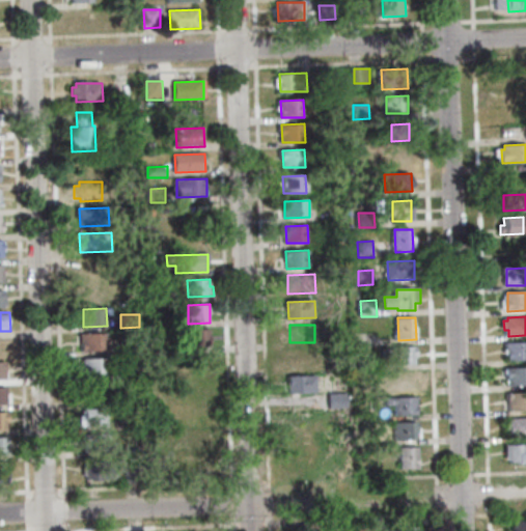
[(189,348),(189,330),(212,330),(212,348),(189,348)]
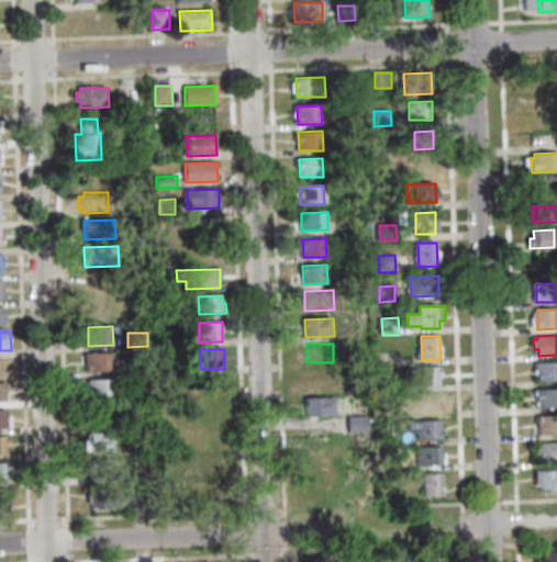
[(88,353),(112,352),(113,372),(88,372),(88,353)]
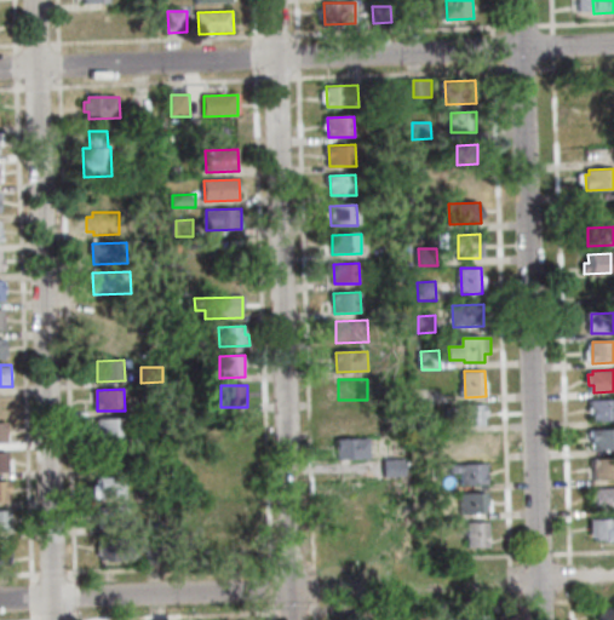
[(594,401),(613,400),(613,420),(594,422),(594,401)]
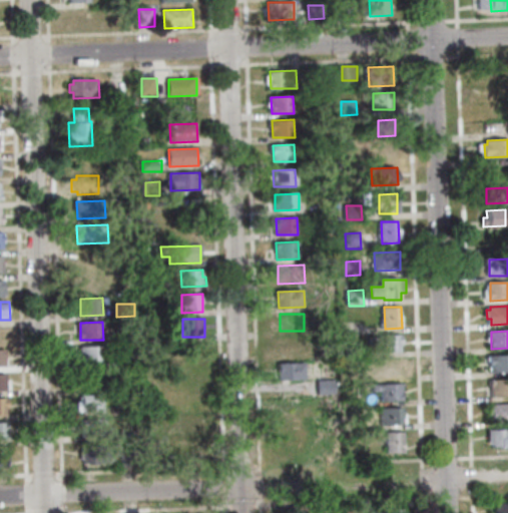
[(380,336),(403,335),(404,346),(402,346),(402,353),(381,353),(380,336)]
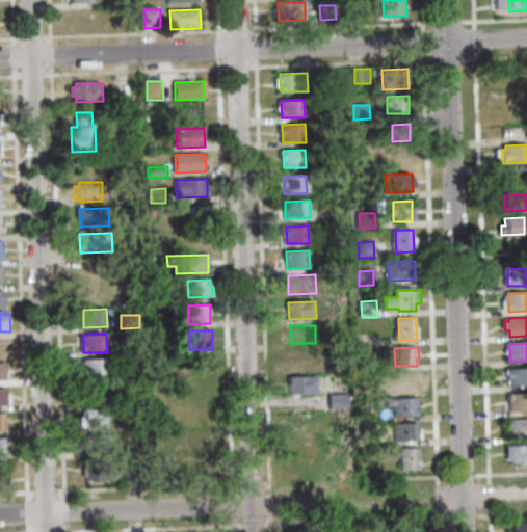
[(291,369),(317,369),(317,350),(291,350),(291,369)]
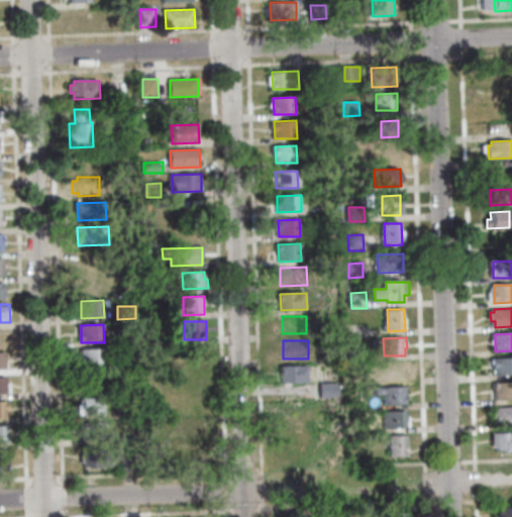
[(82,350),(105,349),(105,366),(82,367),(82,350)]
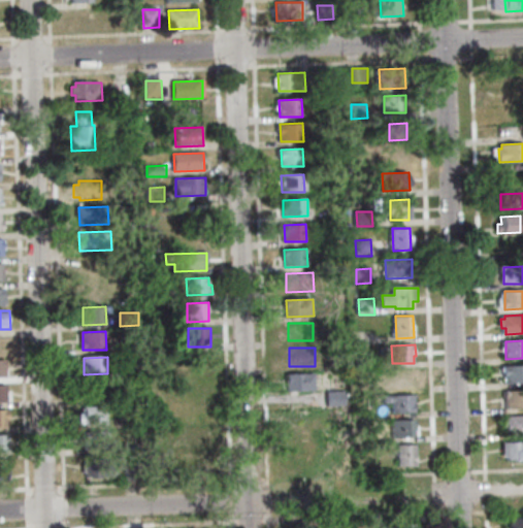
[(358,358),(373,358),(373,368),(358,369),(358,358)]
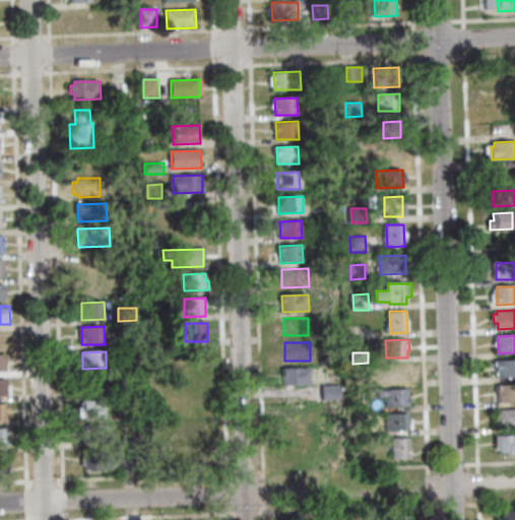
[(0,354),(0,372),(9,372),(9,354),(0,354)]
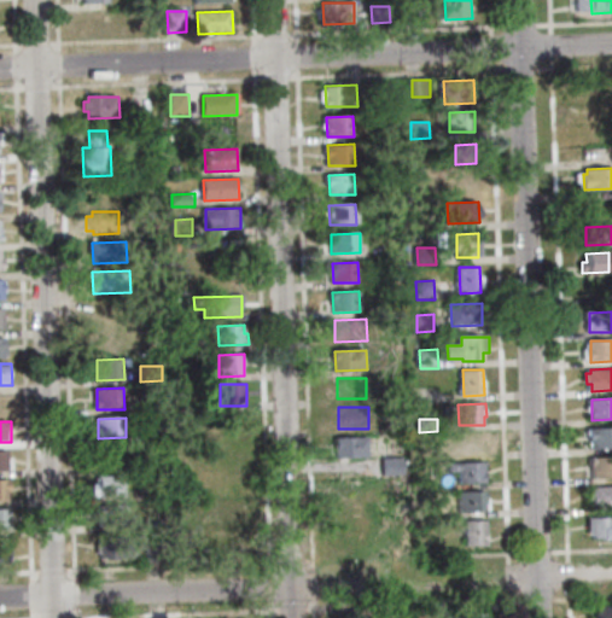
[(611,448),(594,449),(593,429),(611,427),(611,448)]
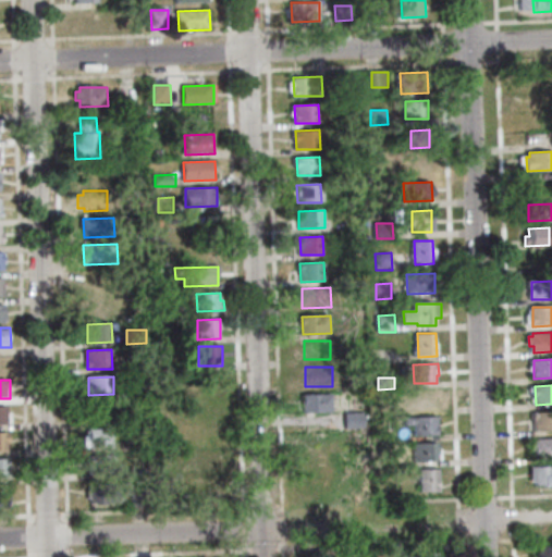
[(415,391),(438,391),(439,410),(415,410),(415,391)]
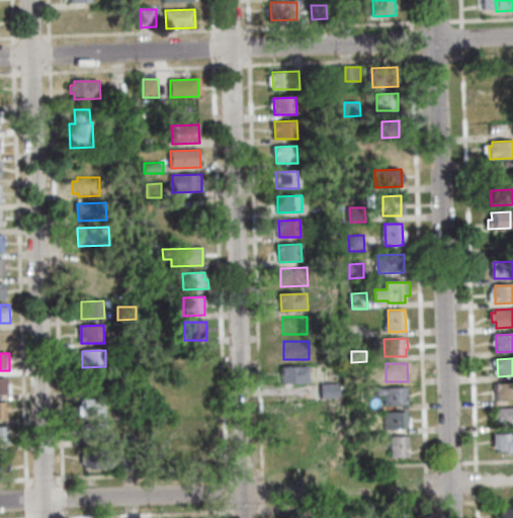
[(281,384),(281,367),(310,366),(310,383),(281,384)]
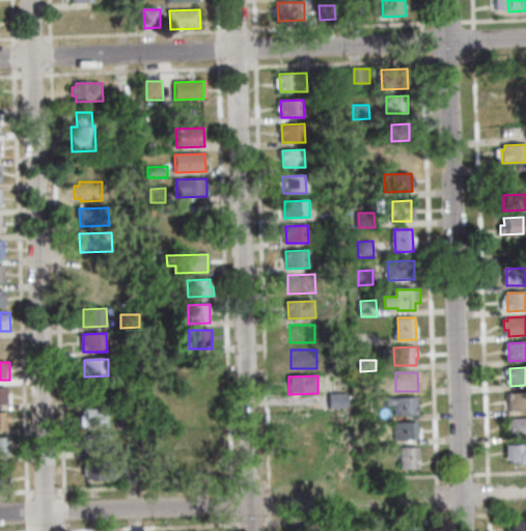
[(361,396),(361,382),(378,381),(378,395),(361,396)]
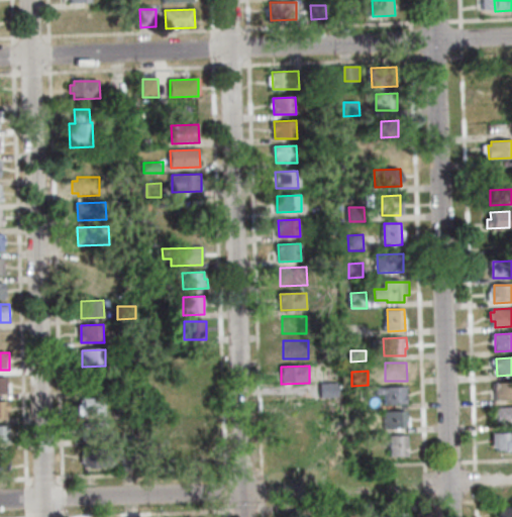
[(0,395),(0,378),(7,378),(8,395),(0,395)]
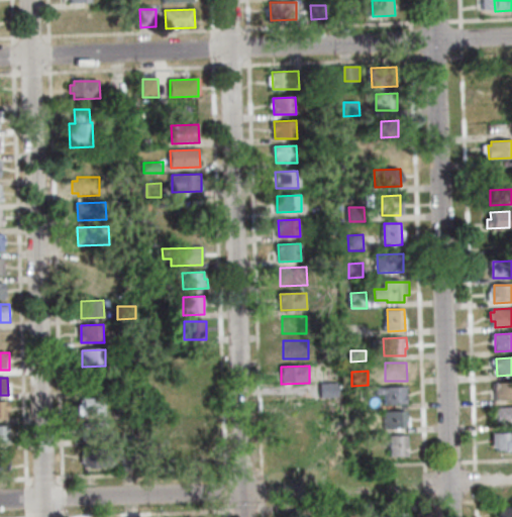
[(511,400),(497,401),(497,383),(511,382),(511,400)]
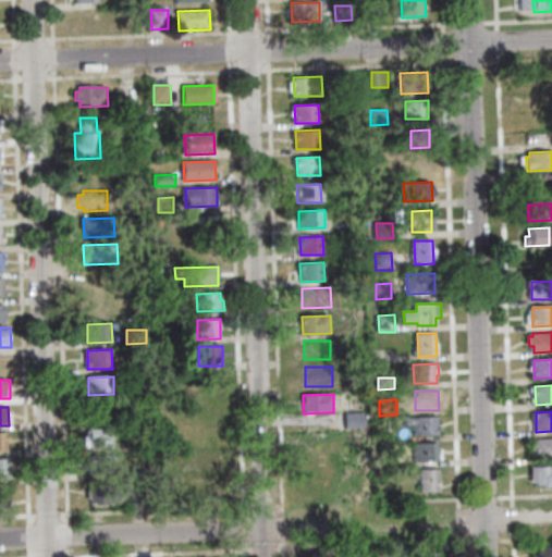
[(416,436),(415,425),(406,425),(406,418),(438,417),(439,435),(416,436)]
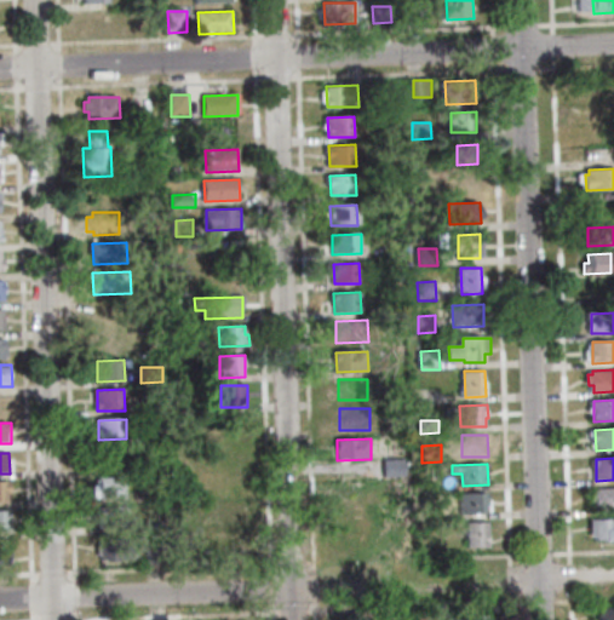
[(101,478),(125,477),(126,499),(101,499),(101,478)]
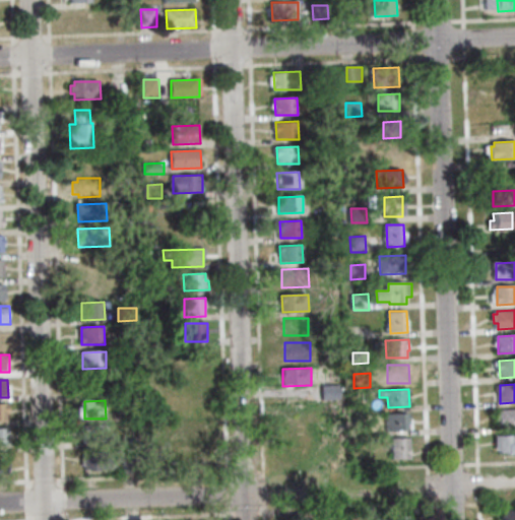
[(0,420),(0,404),(9,404),(9,414),(7,414),(7,420),(0,420)]
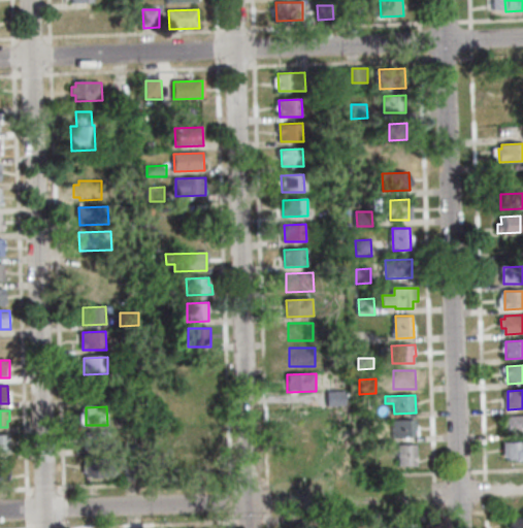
[(508,428),(504,428),(503,419),(508,419),(508,417),(522,416),(522,433),(508,434),(508,428)]
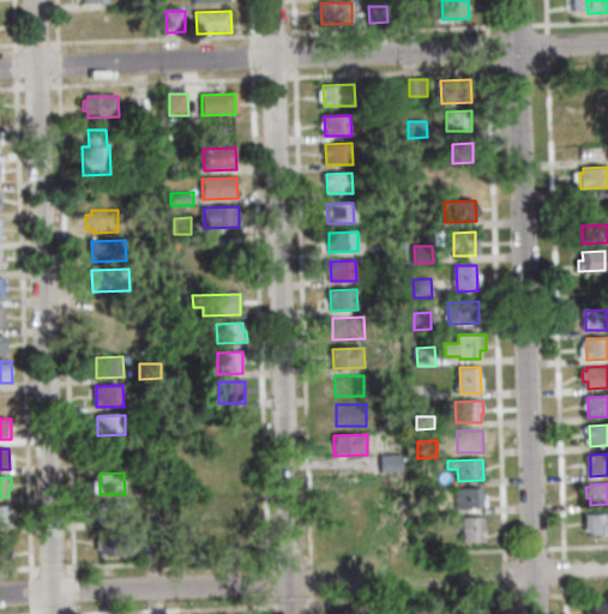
[(146,487),(164,486),(166,497),(148,498),(146,487)]
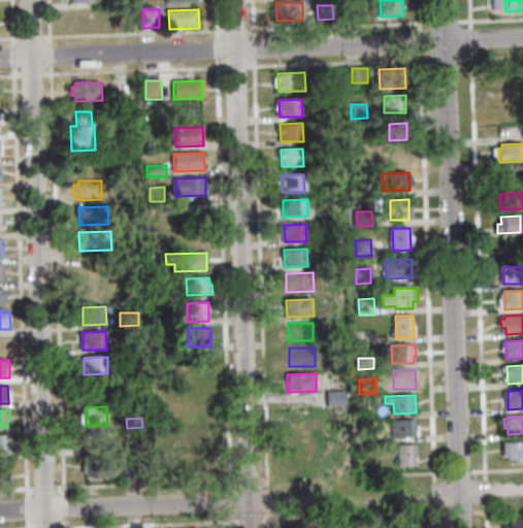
[(394,438),(393,421),(417,420),(417,437),(394,438)]
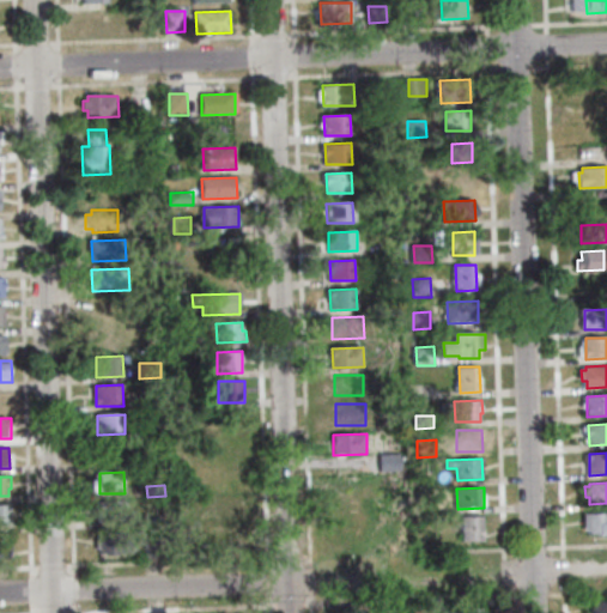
[(99,502),(126,501),(127,521),(101,522),(99,502)]
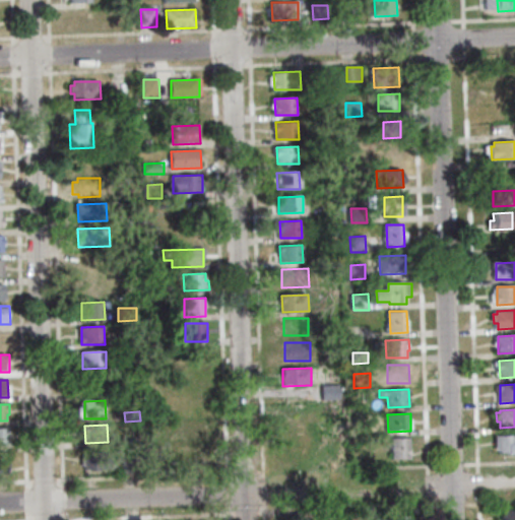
[(0,446),(0,429),(8,429),(9,446),(0,446)]
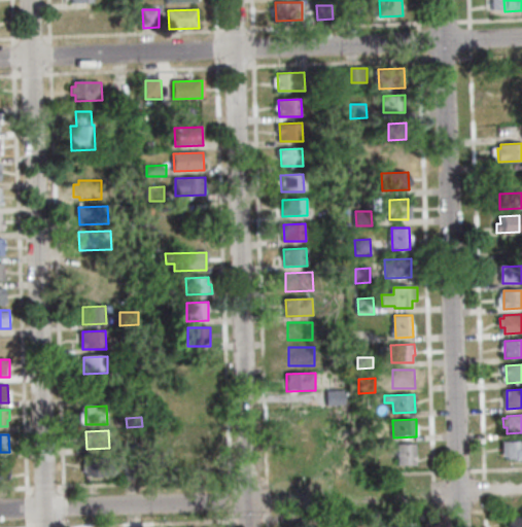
[(160,449),(159,438),(176,437),(176,449),(160,449)]
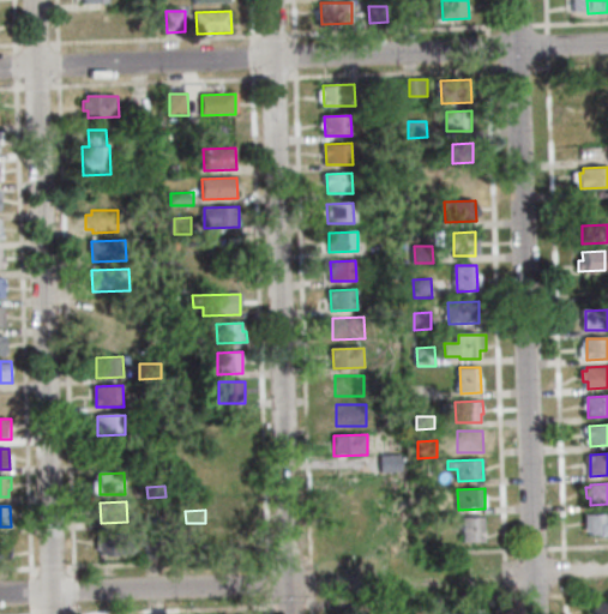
[(607,534),(591,535),(591,515),(607,513),(607,534)]
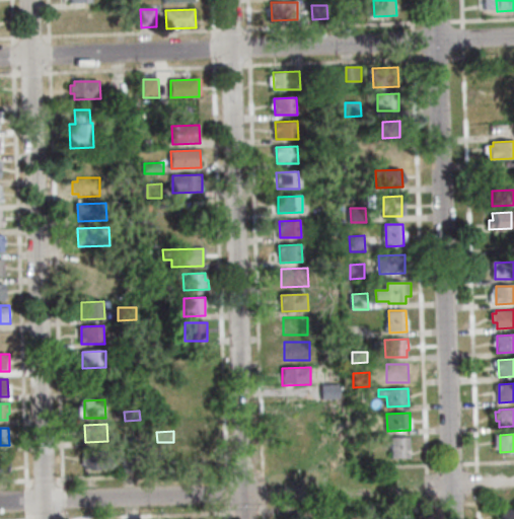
[(391,438),(410,437),(411,458),(392,458),(391,438)]
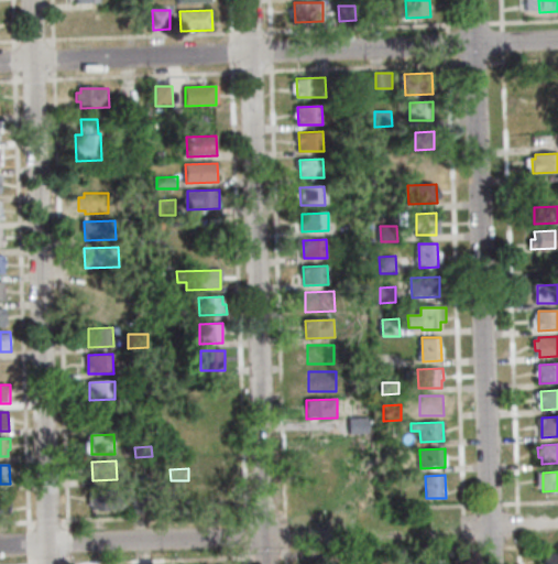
[(95,510),(94,490),(121,490),(122,510),(95,510)]
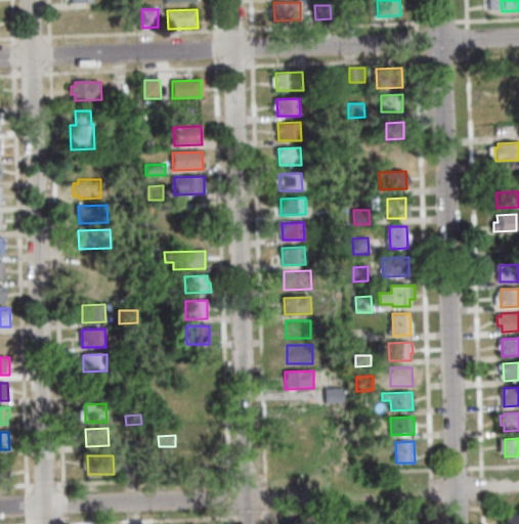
[(0,478),(0,459),(10,459),(10,478),(0,478)]
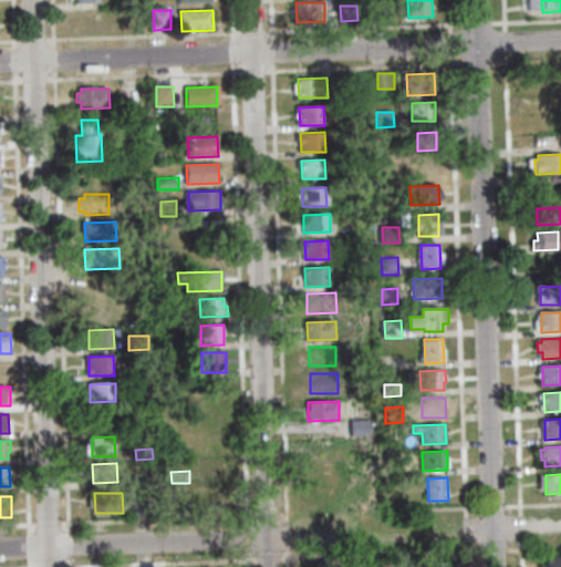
[(560,555),(549,555),(549,566),(560,566),(560,555)]
